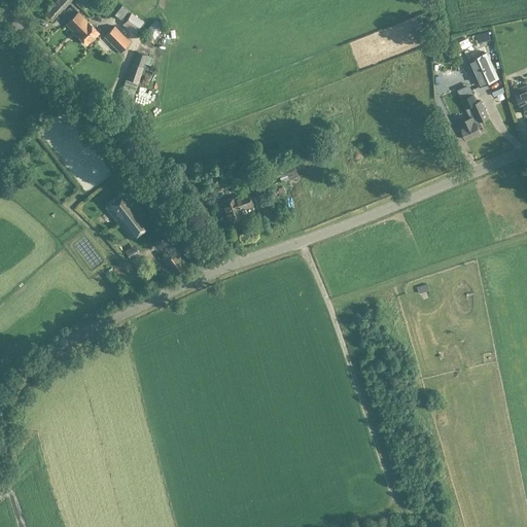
[(53,23),(72,0),(57,0),(43,14),(53,23)]
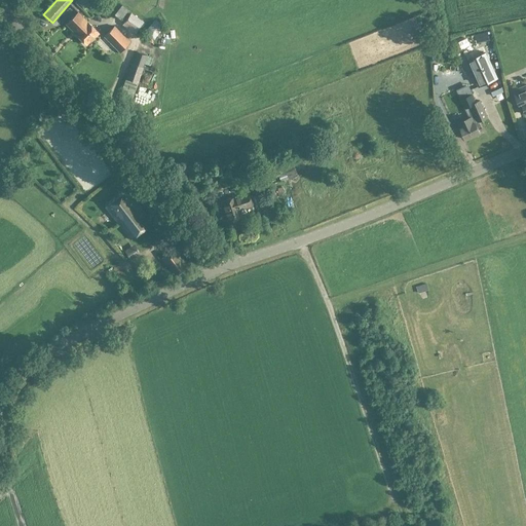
[(78,0),(76,2),(85,10),(94,0),(78,0)]
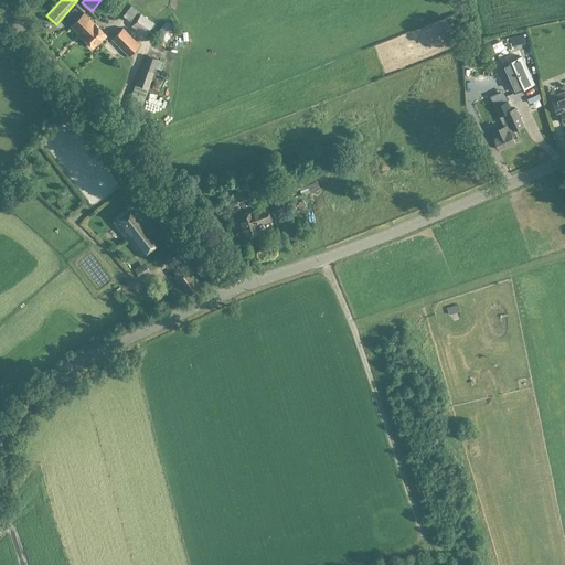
[(131,20),(138,9),(129,4),(124,16),(131,20)]
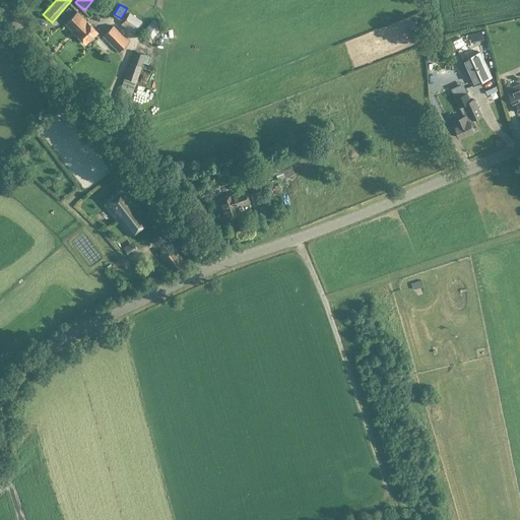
[(122,19),(133,28),(139,19),(129,11),(122,19)]
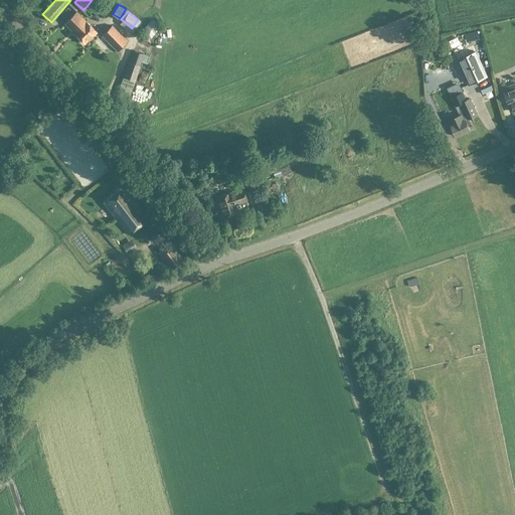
[(79,27),(86,21),(76,12),(65,23),(74,33),(80,27),(79,27)]
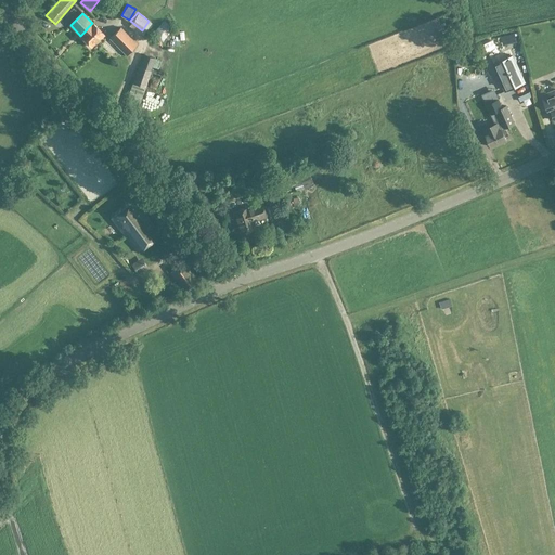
[(155,33),(166,38),(173,25),(163,18),(155,33)]
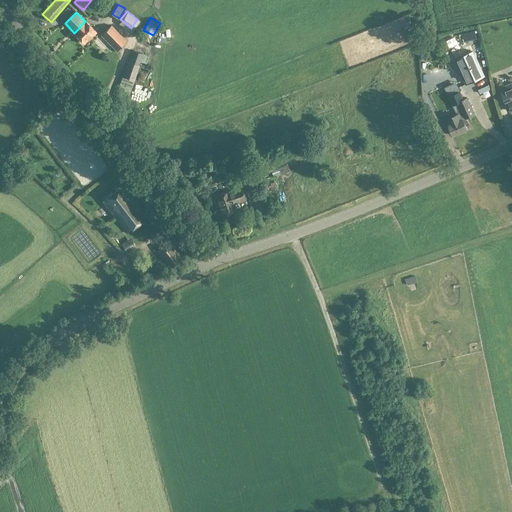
[(80,27),(74,33),(84,43),(91,37),(96,32),(85,21),(79,27),(80,27)]
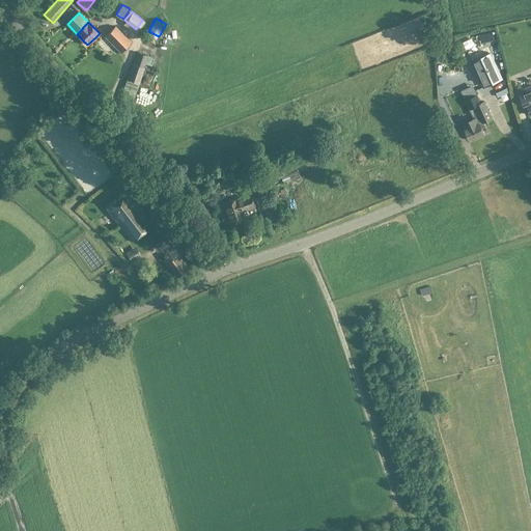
[(120,54),(132,43),(115,26),(105,36),(120,54)]
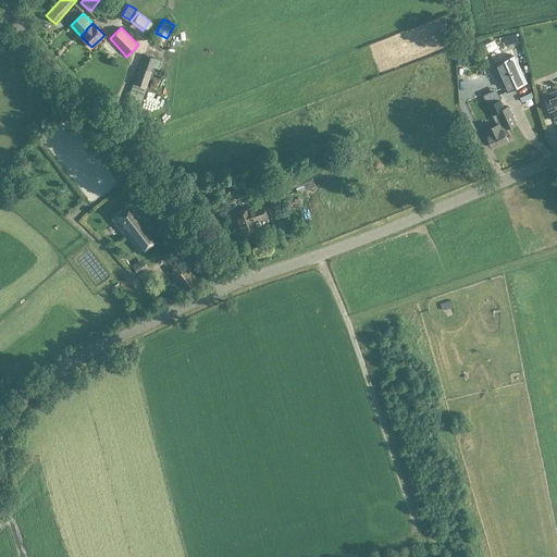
[(504,37),(505,45),(518,41),(516,34),(504,37)]
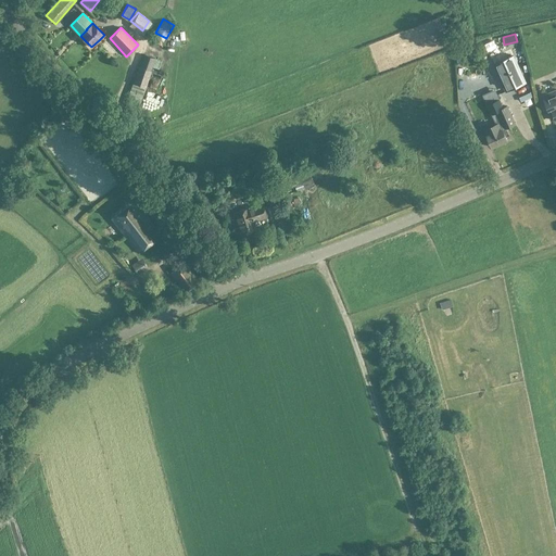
[(155,59),(144,55),(140,67),(139,67),(135,79),(125,103),(139,109),(152,72),(151,72),(155,59)]
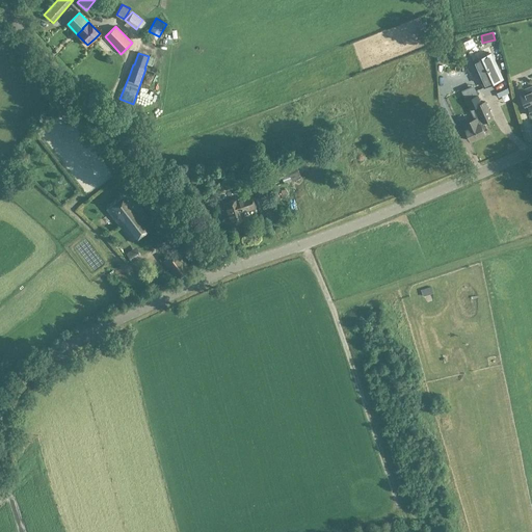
[(503,79),(491,54),(473,62),(484,87),(503,79)]
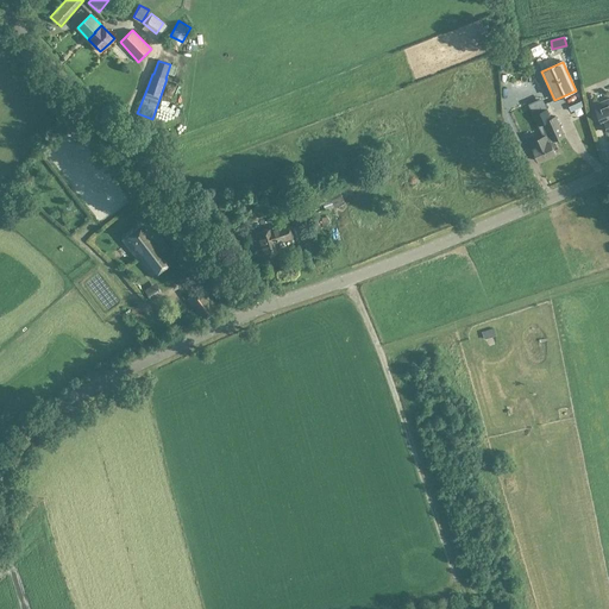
[(608,131),(608,100),(595,106),(602,124),(606,123),(608,131)]
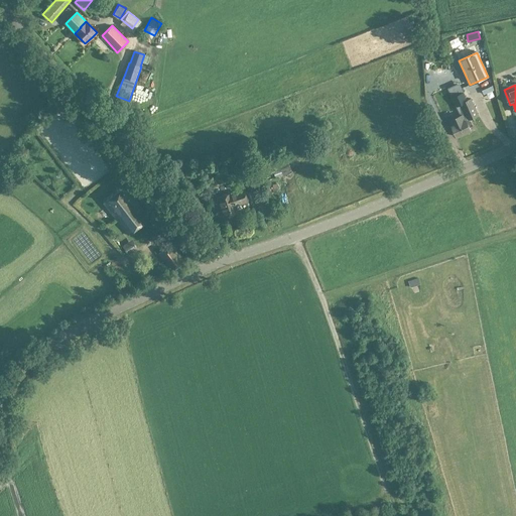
[(459,95),(453,98),(461,116),(449,121),(453,128),(452,129),(455,136),(456,135),(457,137),(474,129),(470,120),(479,116),(471,99),(463,103),(461,101),(459,95)]
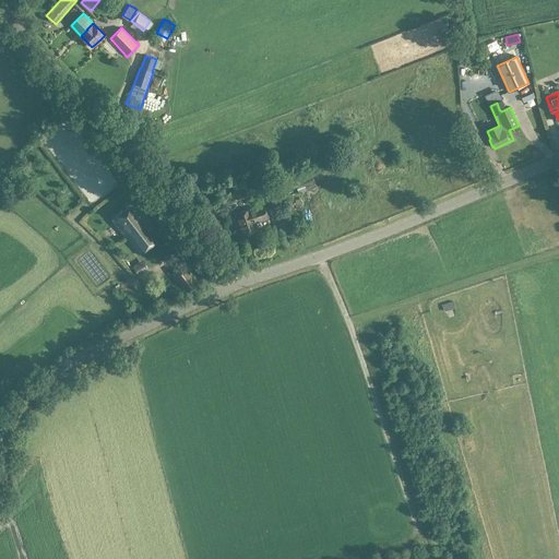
[(295,186),(298,194),(317,187),(313,178),(295,186)]
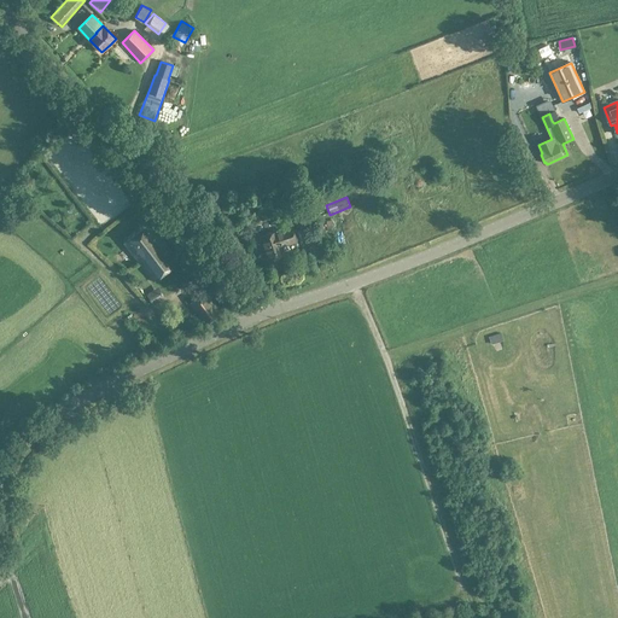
[(152,281),(175,264),(179,261),(150,222),(123,243),(152,281)]
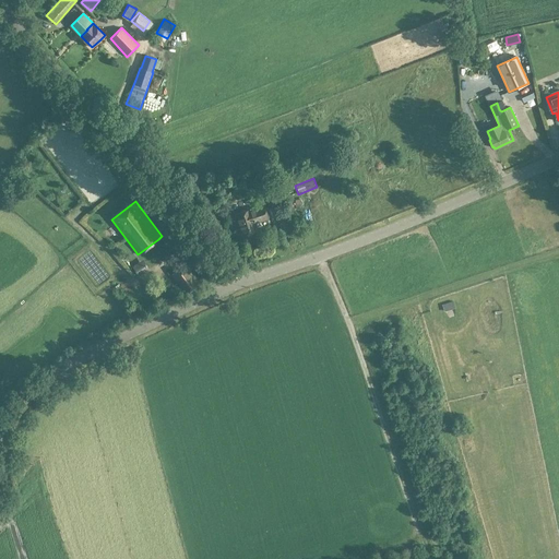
[(149,212),(155,206),(151,202),(145,206),(149,212)]
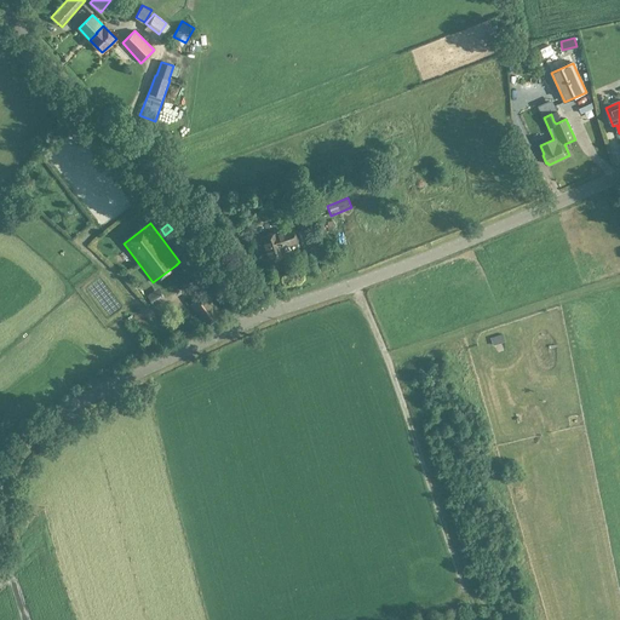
[(263,250),(264,248),(265,250),(269,260),(286,256),(283,248),(297,244),(292,228),(280,233),(279,231),(259,239),(263,250)]
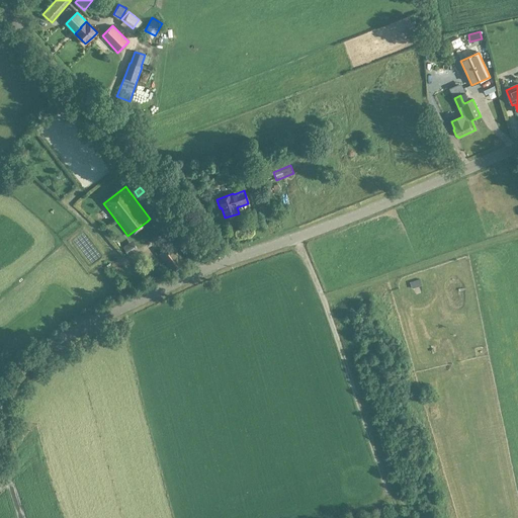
[(123,247),(128,256),(138,252),(133,243),(123,247)]
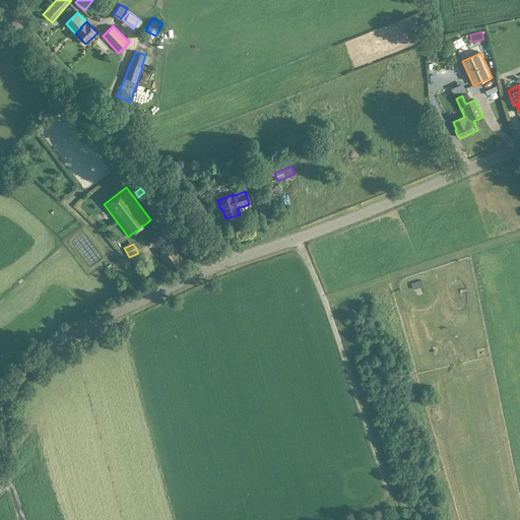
[(158,255),(173,274),(174,275),(189,264),(174,245),(158,255)]
